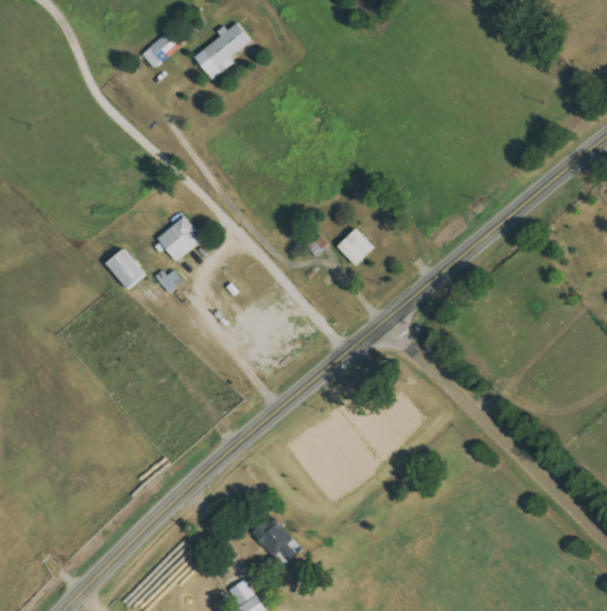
[(252,40),(238,22),(228,29),(227,28),(194,55),(213,79),(233,62),(230,57),(252,40)]
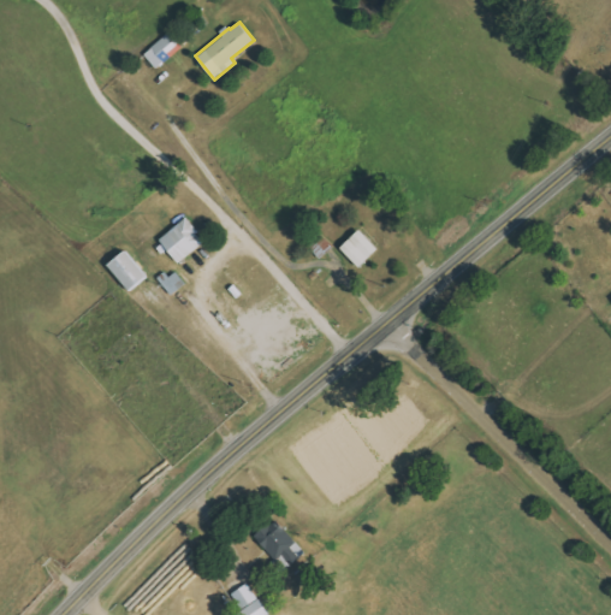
[(142,52),(153,69),(182,48),(171,31),(142,52)]
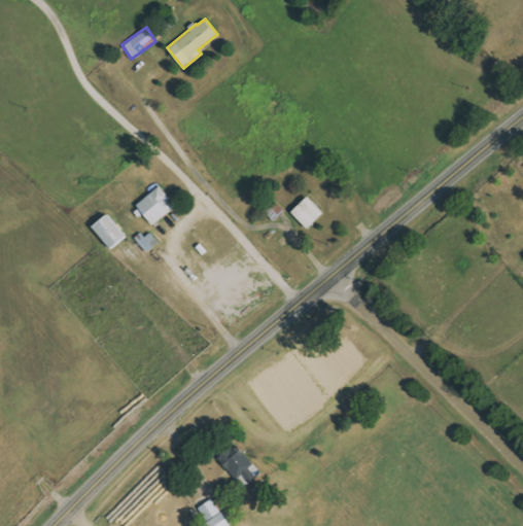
[(136,202),(150,224),(175,208),(161,186),(136,202)]
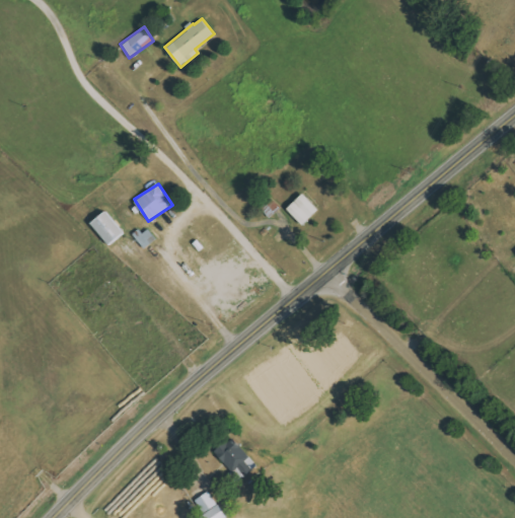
[(319,210),(304,193),(287,209),(302,225),(319,210)]
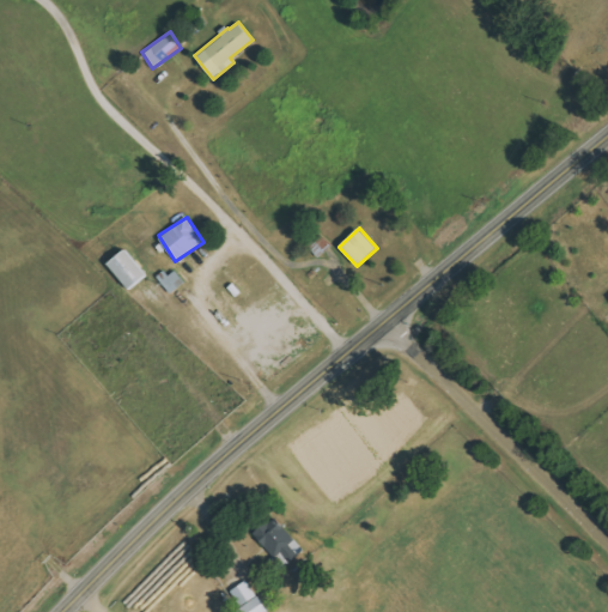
[(123,291),(146,278),(128,249),(107,261),(123,291)]
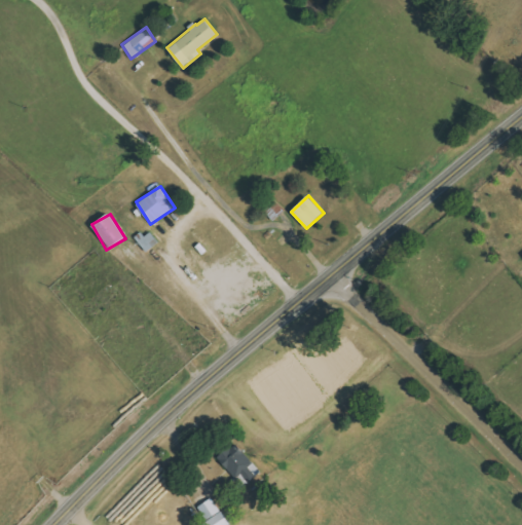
[(239,475),(246,482),(259,471),(235,443),(217,458),(234,479),(239,475)]
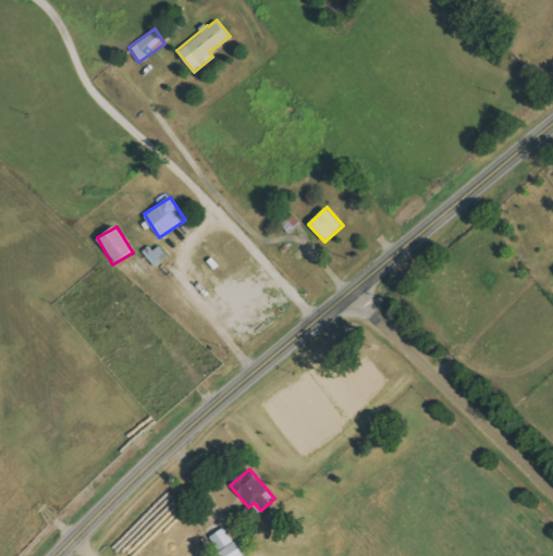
[(219,554),(213,555),(242,555),(225,526),(208,535),(219,554)]
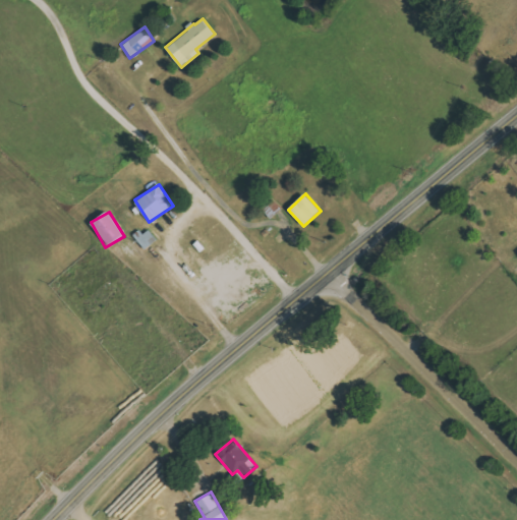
All buildings are outlined.
